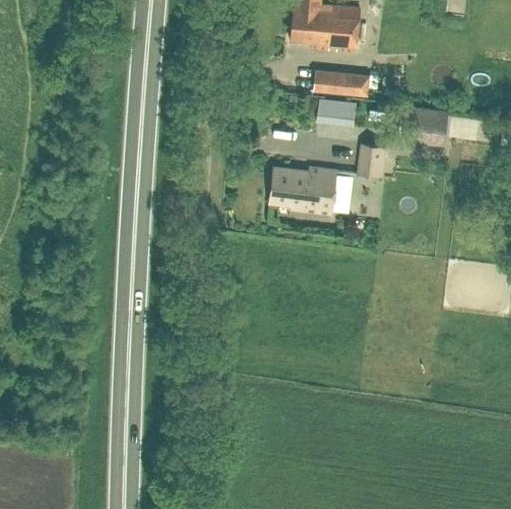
[(310,48),(354,52),(358,8),(319,4),(319,0),(298,0),(298,7),(292,7),(289,41),(310,43),(310,48)]
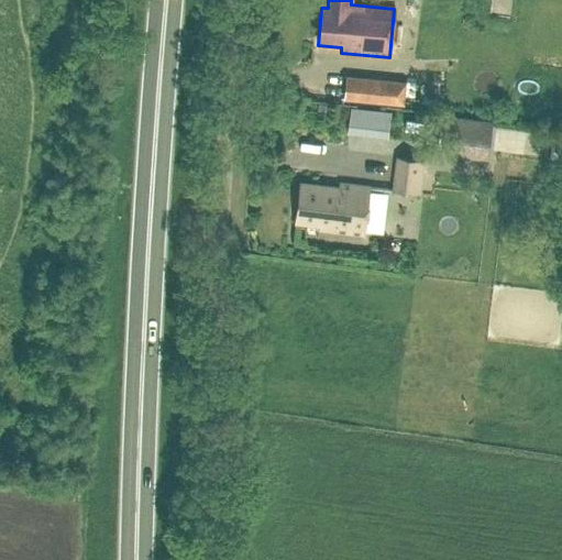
[(367,79),(365,103),(405,107),(407,84),(367,79)]
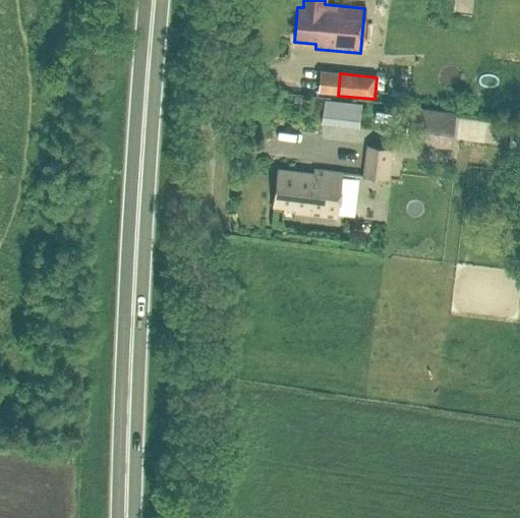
[(414,109),(409,145),(452,150),(453,141),(475,144),(479,117),(414,109)]
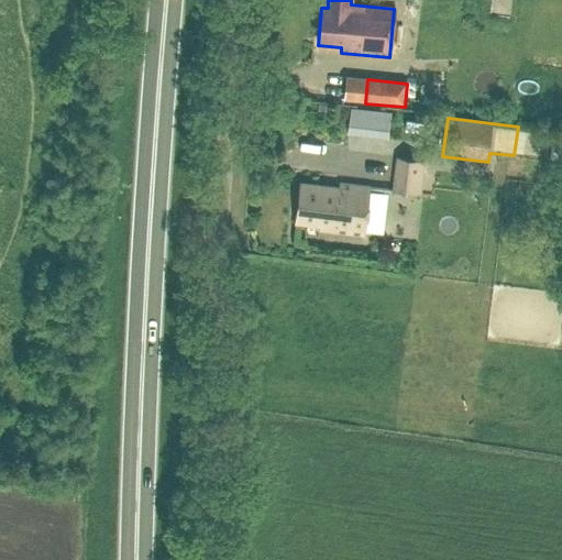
[(420,195),(425,161),(396,158),(392,191),(420,195)]
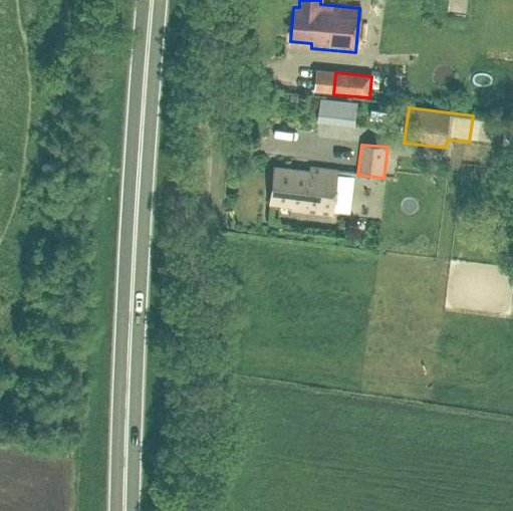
[(291,205),(292,210),(332,215),(337,170),(309,166),(308,171),(273,167),(269,202),(291,205)]
